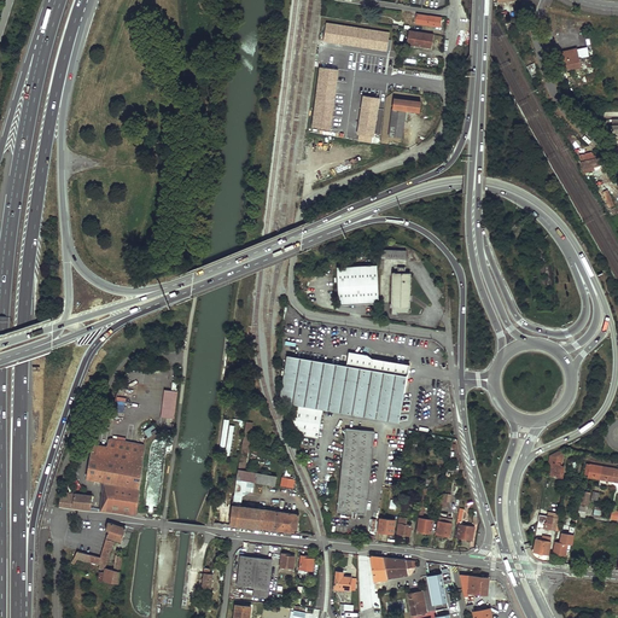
[(507,12),(519,10),(518,0),(505,3),(507,12)]
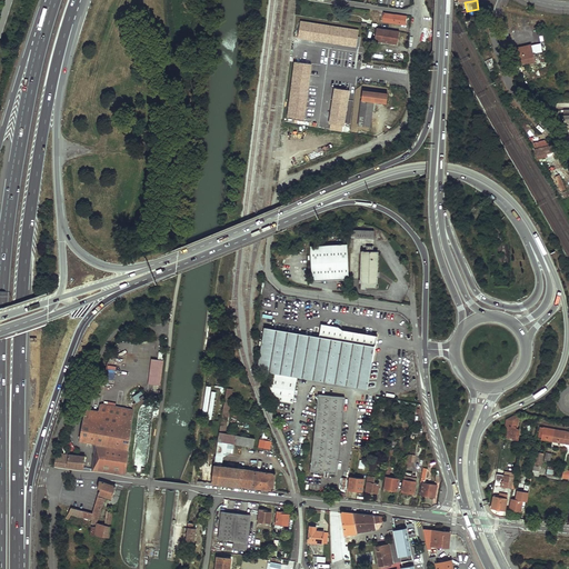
[(407,17),(383,13),(382,21),(406,25),(407,17)]
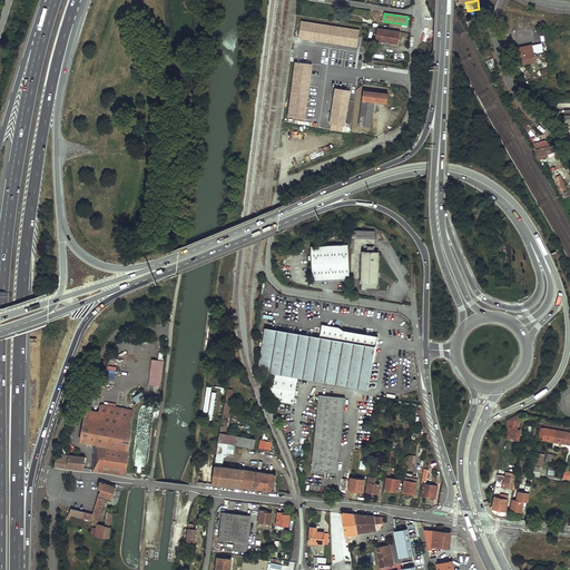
[(361,30),(302,22),(300,39),(357,47),(361,30)]
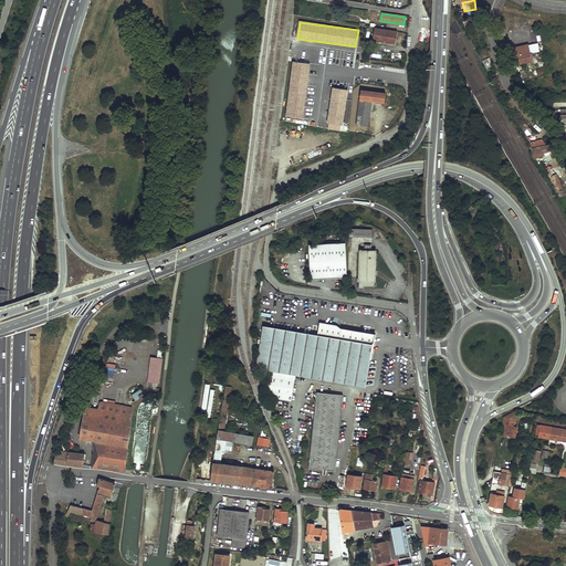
[(397,31),(375,28),(373,41),(395,44),(397,31)]
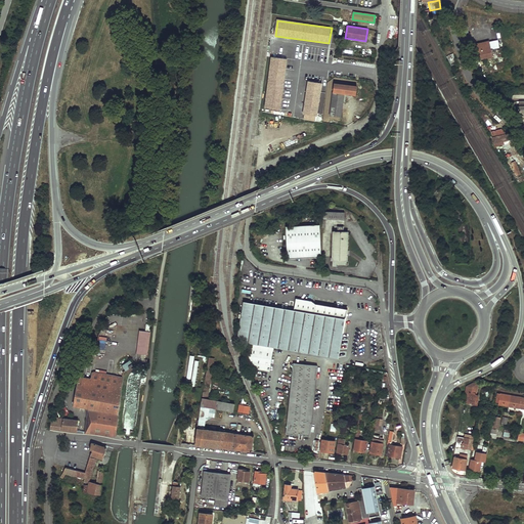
[(474,60),(494,55),(492,50),(491,50),(489,41),(484,42),(470,45),(474,60)]
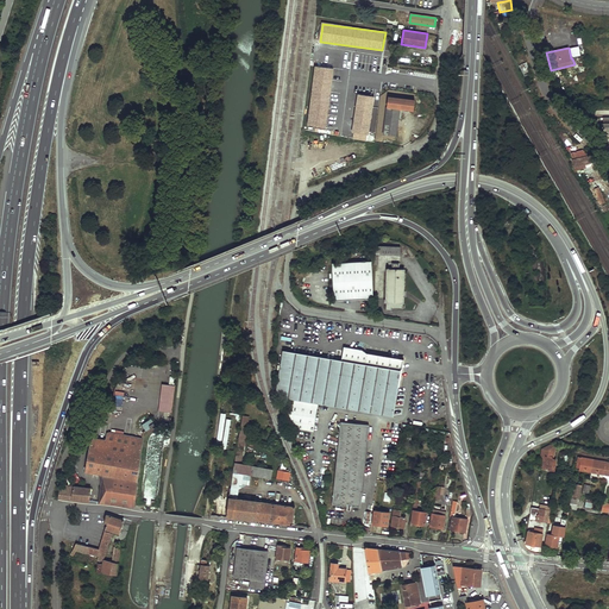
[(336,69),(318,66),(309,124),(326,127),(336,69)]
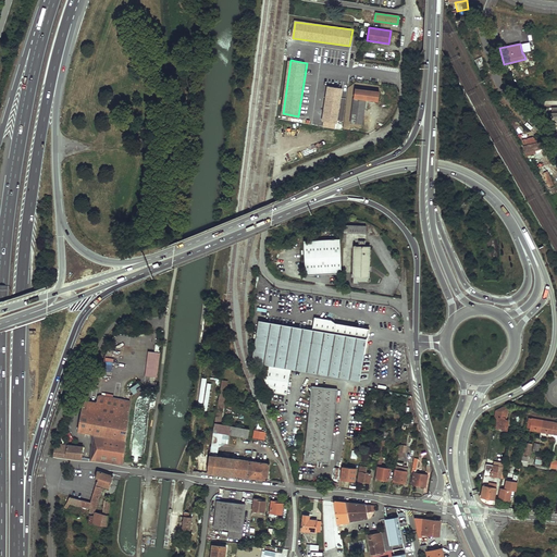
[(342,88),(327,86),(323,121),(337,123),(342,88)]
